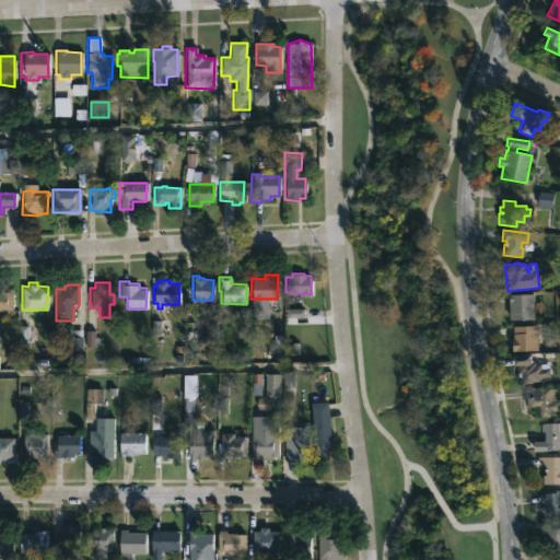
[(0,288),(12,288),(12,311),(0,311),(0,288)]
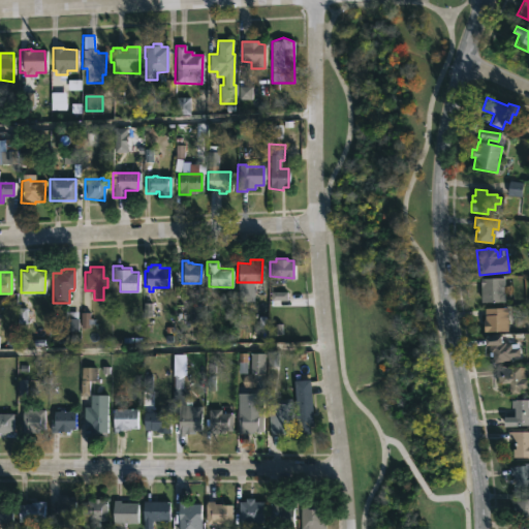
[(504,302),(479,302),(478,277),(503,277),(504,302)]
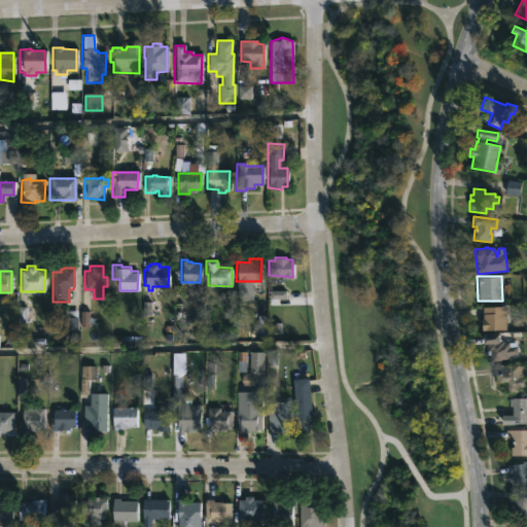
[(505,331),(482,331),(482,308),(505,307),(505,331)]
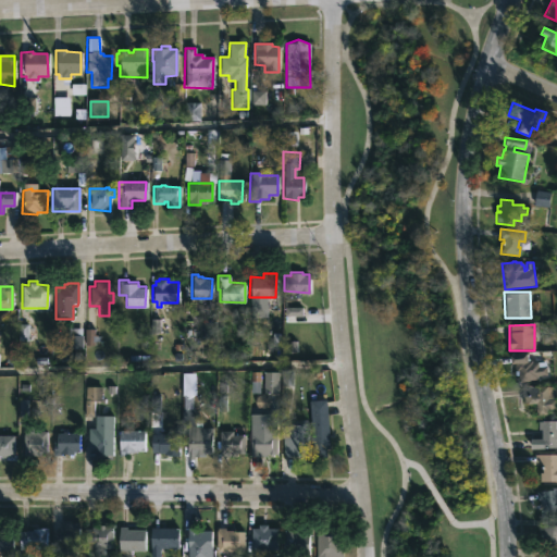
[(527,354),(528,361),(531,361),(531,363),(536,362),(537,368),(546,366),(547,375),(536,376),(536,380),(519,383),(518,376),(515,378),(515,369),(514,370),(512,364),(509,366),(508,357),(527,354)]
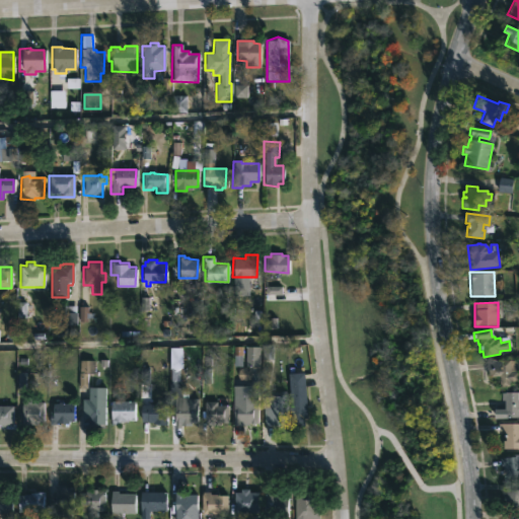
[(241,348),(245,348),(245,346),(260,347),(258,368),(248,368),(250,373),(249,377),(243,380),(238,378),(236,373),(238,369),(244,366),(244,353),(241,353),(241,366),(232,365),(233,345),(241,346),(241,348)]
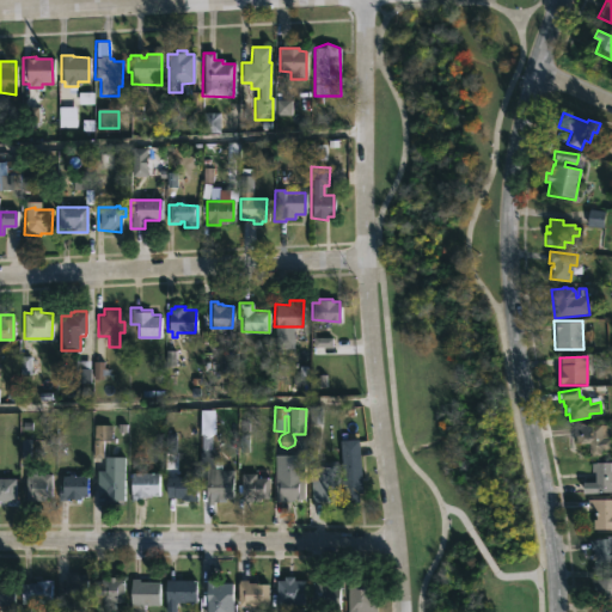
[(611,424),(611,451),(600,451),(600,457),(589,457),(588,445),(575,445),(575,439),(573,439),(573,426),(611,424)]
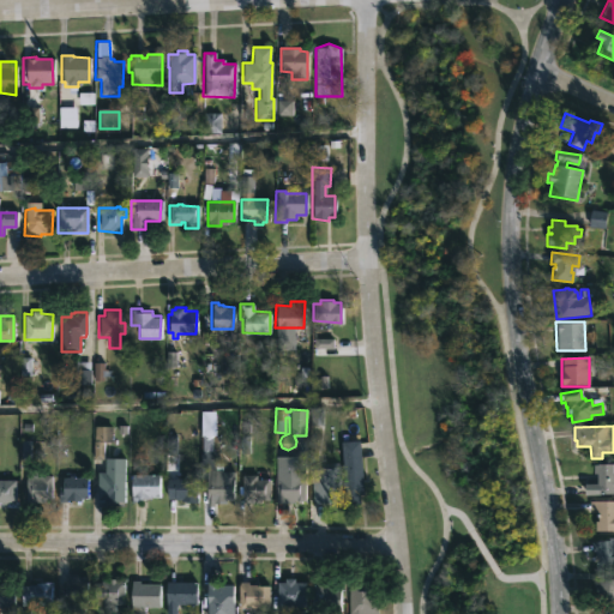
[(360,503),(344,504),(339,440),(359,439),(363,494),(359,494),(360,503)]
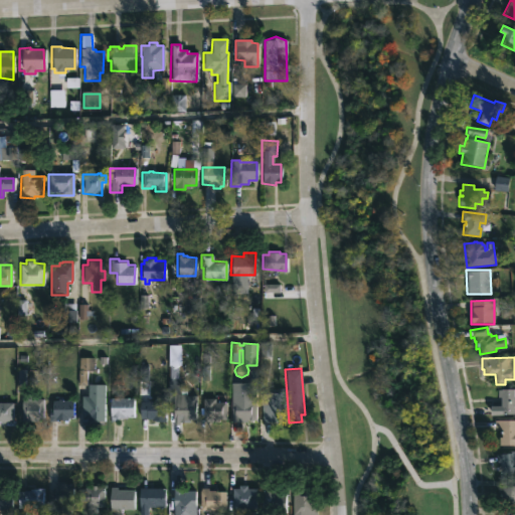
[(84,423),(80,423),(80,396),(87,396),(87,385),(91,385),(91,382),(104,383),(104,420),(88,420),(88,423),(84,423)]
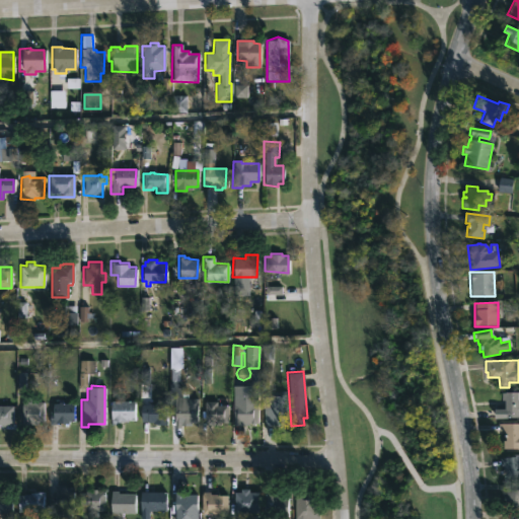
[(507,419),(494,420),(494,411),(502,410),(502,392),(518,392),(518,409),(518,410),(518,419),(507,419)]
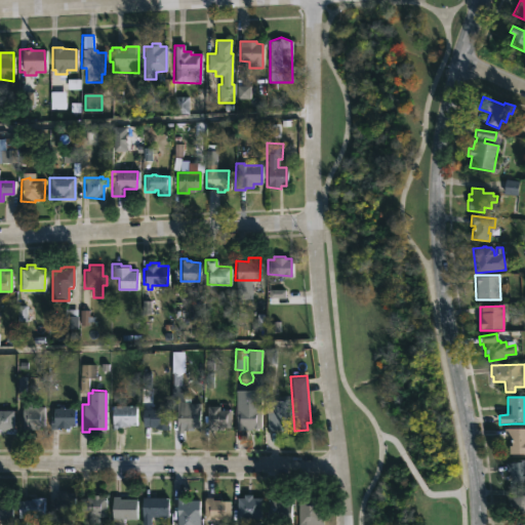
[(273,429),(268,429),(267,412),(268,411),(268,403),(271,403),(271,399),(289,398),(290,425),(283,426),(283,428),(273,429)]
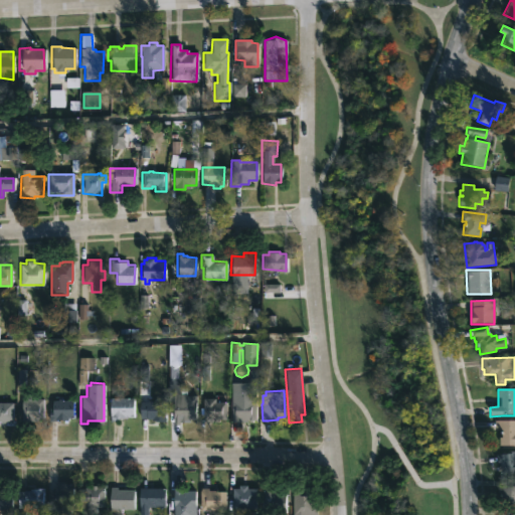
[(189,391),(189,394),(194,394),(194,418),(172,420),(173,393),(189,391)]
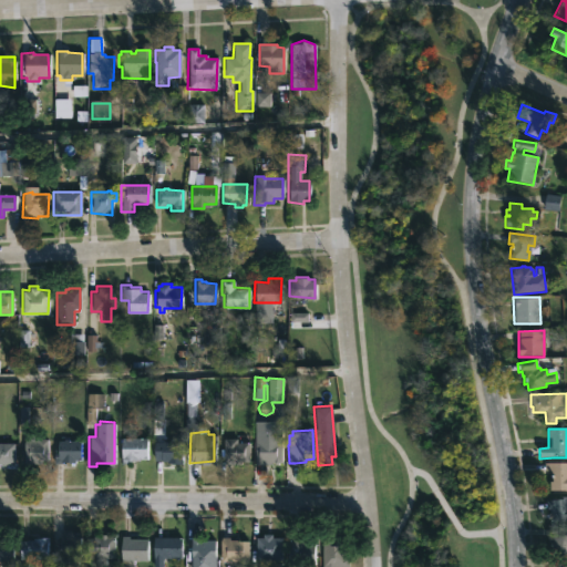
[(38,433),(38,437),(47,437),(47,460),(40,460),(40,463),(22,463),(23,433),(38,433)]
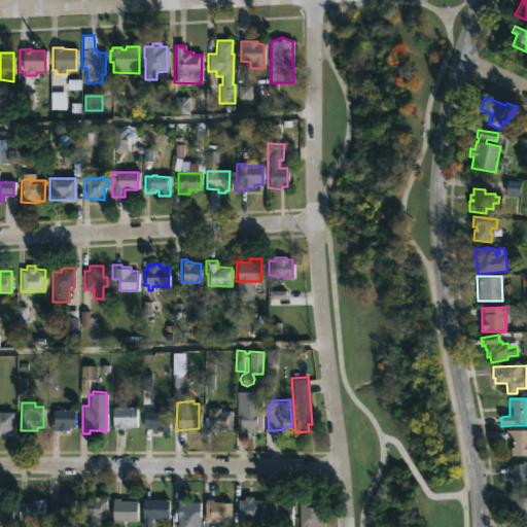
[(254,403),(254,410),(261,410),(261,428),(248,428),(248,431),(236,430),(236,411),(238,411),(238,403),(254,403)]
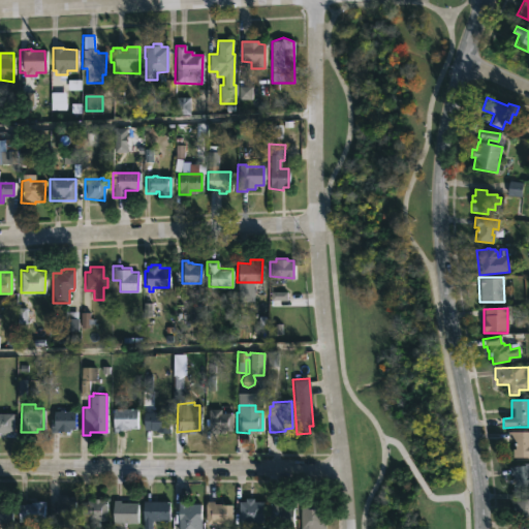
[(120,432),(113,432),(113,408),(136,408),(136,428),(120,429),(120,432)]
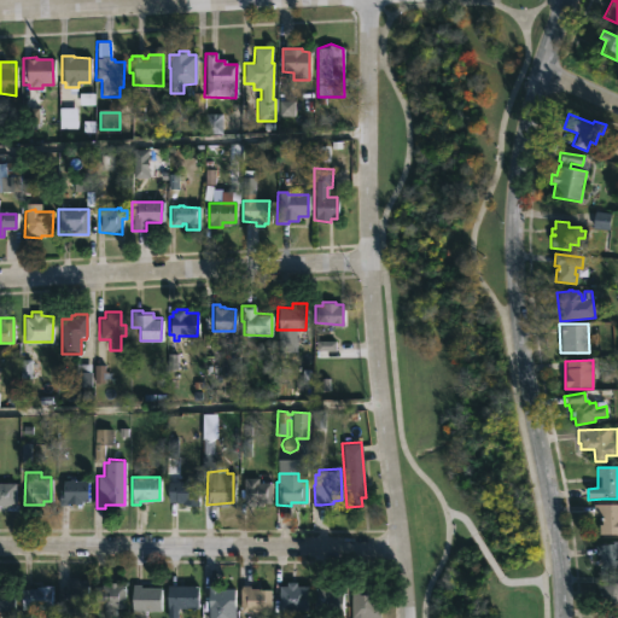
[(257,477),(257,481),(270,482),(270,502),(262,502),(262,505),(242,503),(242,477),(257,477)]
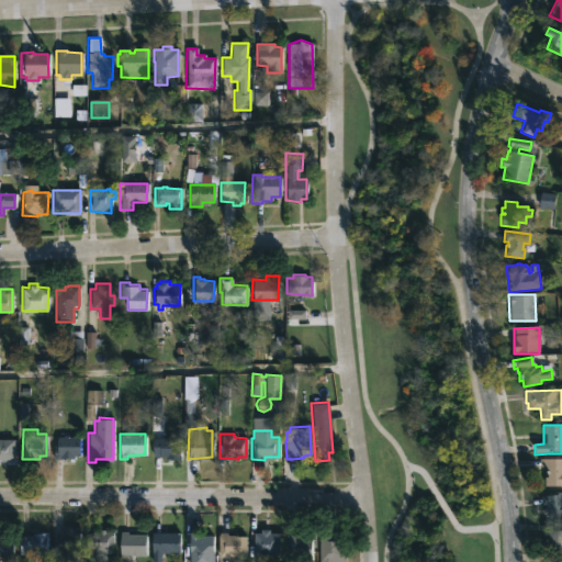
[(66,435),(78,436),(78,456),(74,456),(74,458),(53,459),(53,445),(56,445),(56,436),(66,435)]
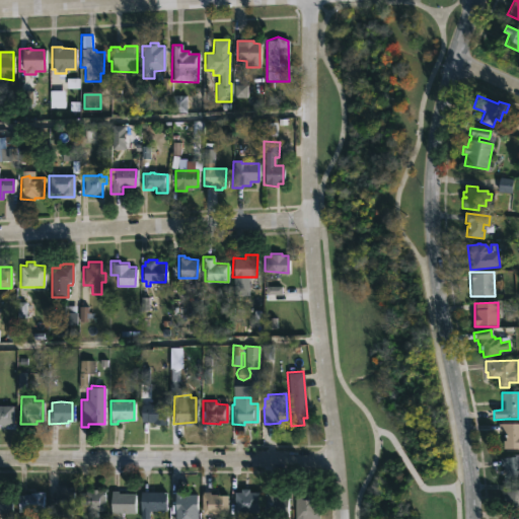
[(0,403),(12,404),(11,424),(0,424),(0,403)]
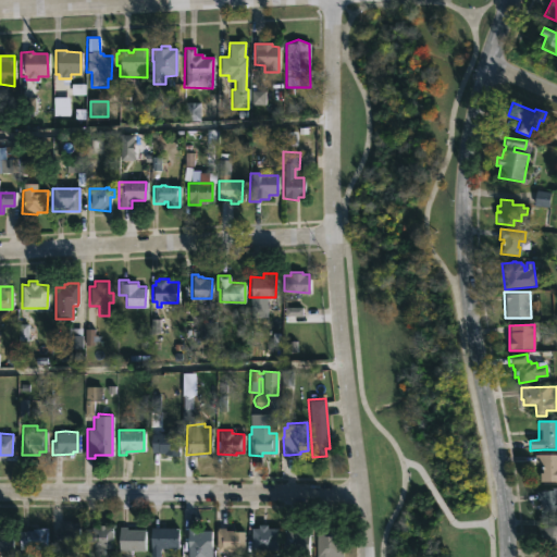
[(161,433),(177,434),(177,454),(150,453),(150,434),(161,433)]
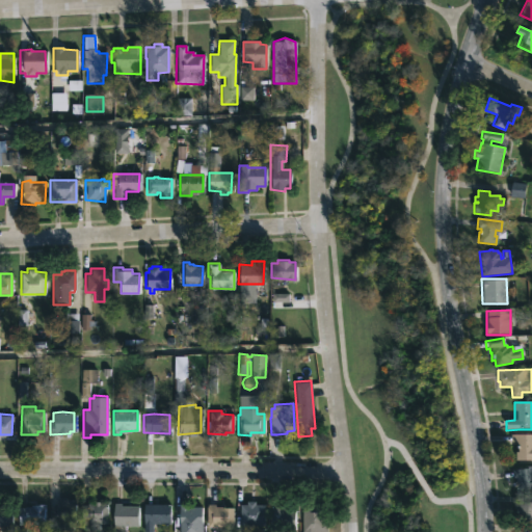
[(531,432),(531,458),(515,458),(517,441),(510,441),(511,432),(531,432)]
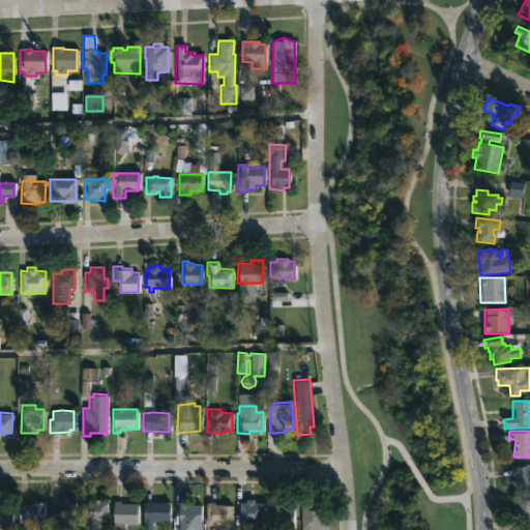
[(529,462),(529,486),(514,488),(514,484),(512,484),(512,478),(513,478),(513,475),(510,475),(509,465),(529,462)]
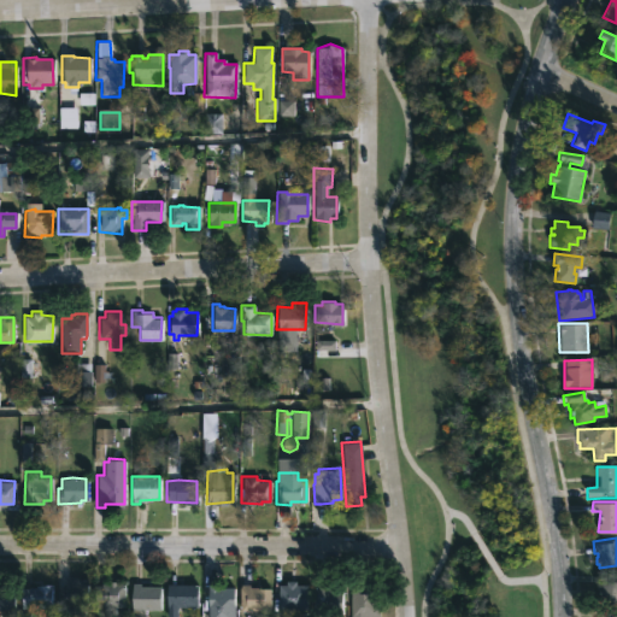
[(616,577),(616,607),(609,607),(609,604),(599,604),(600,594),(595,592),(595,581),(613,581),(613,577),(616,577)]
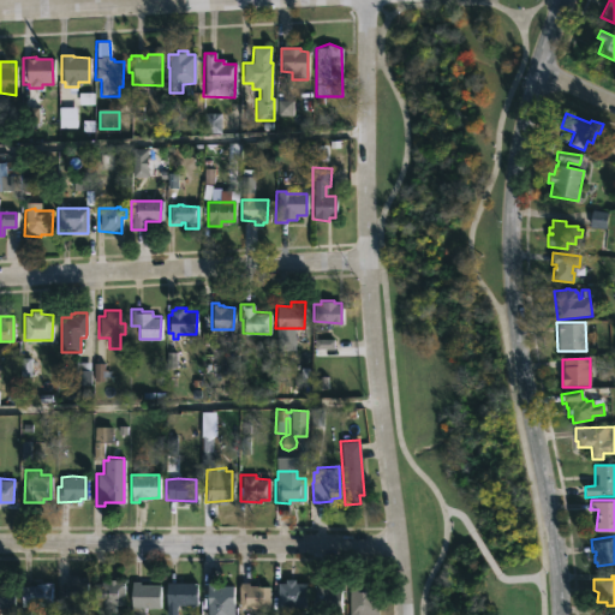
[(83,603),(83,614),(72,614),(72,608),(66,608),(66,604),(57,604),(57,584),(64,584),(64,577),(85,577),(87,603),(83,603)]
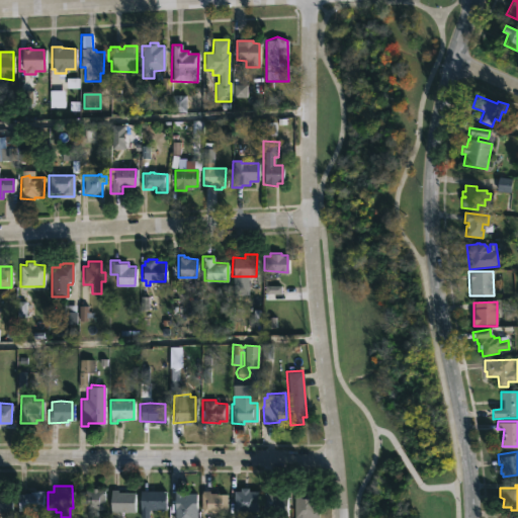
[(248,487),(248,491),(257,491),(257,511),(233,511),(233,490),(239,490),(239,487),(248,487)]
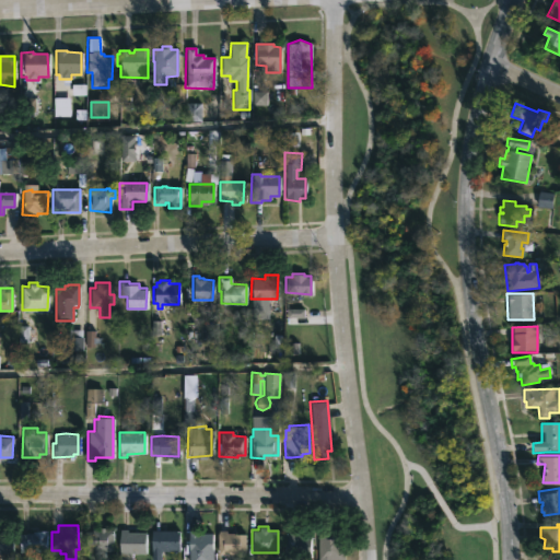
[(105,529),(112,529),(112,549),(103,549),(103,557),(84,557),(85,529),(97,529),(97,527),(105,527),(105,529)]
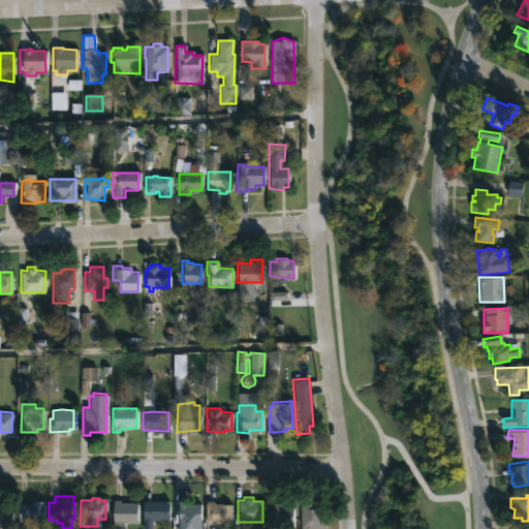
[(168,501),(167,521),(151,520),(151,528),(143,528),(143,499),(168,501)]
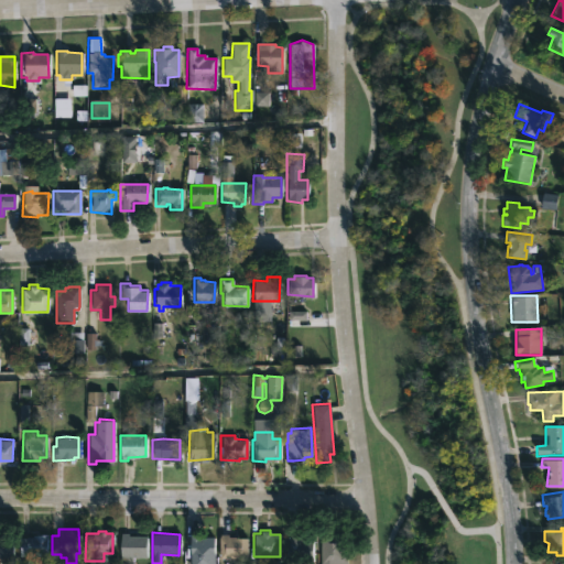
[(0,556),(0,533),(11,533),(11,556),(0,556)]
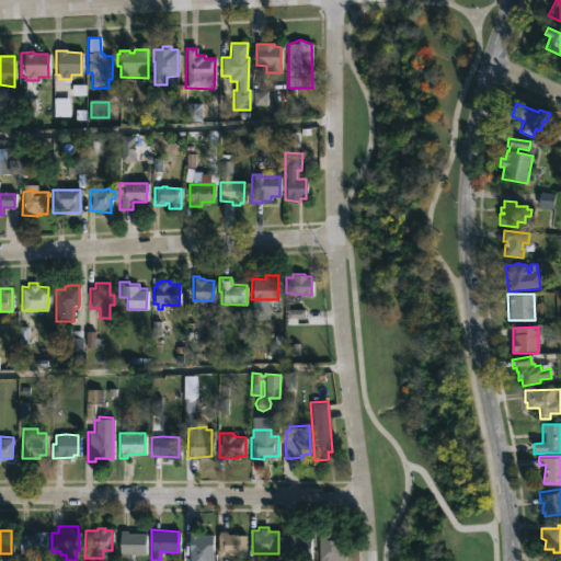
[(46,552),(18,552),(18,535),(46,530),(46,552)]
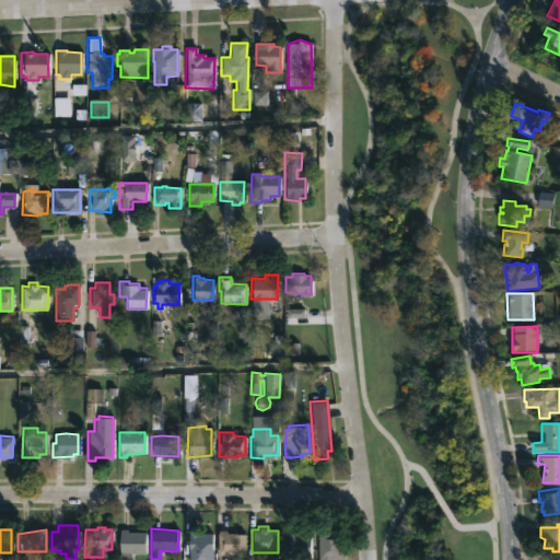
[(127,529),(127,532),(144,532),(143,552),(131,552),(131,559),(119,559),(119,529),(127,529)]
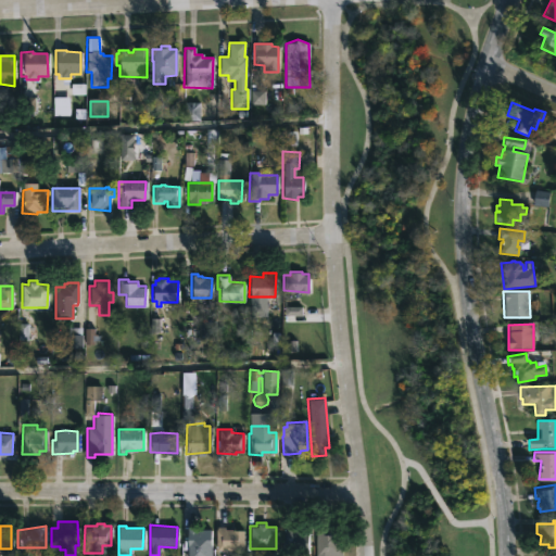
[(243,529),(242,550),(215,548),(216,527),(225,527),(224,529),(243,529)]
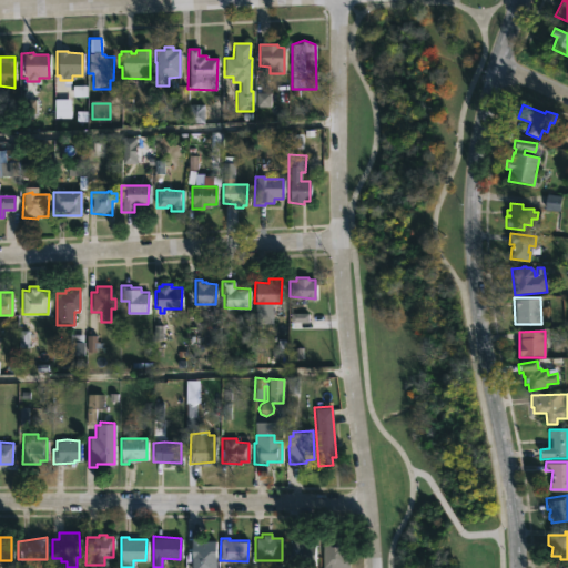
[(334,567),(322,567),(322,538),(348,538),(348,567),(334,567)]
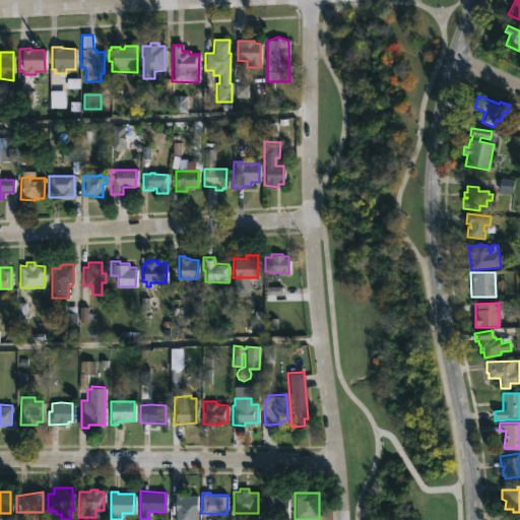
[(175,519),(175,495),(196,495),(195,519),(175,519)]
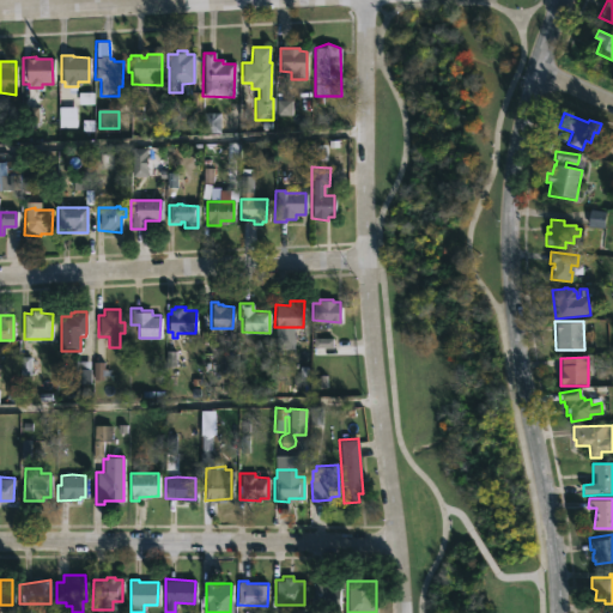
[(344,586),(315,586),(315,612),(344,612),(344,586)]
